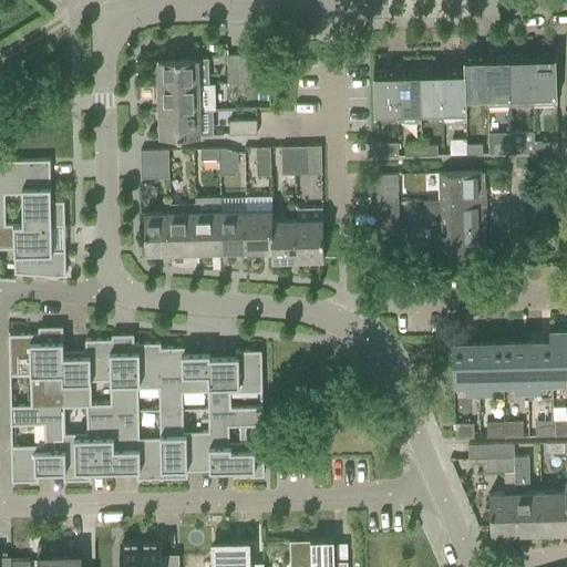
[(553,54),(531,54),(532,105),(556,104),(555,50),(553,50),(553,54)]
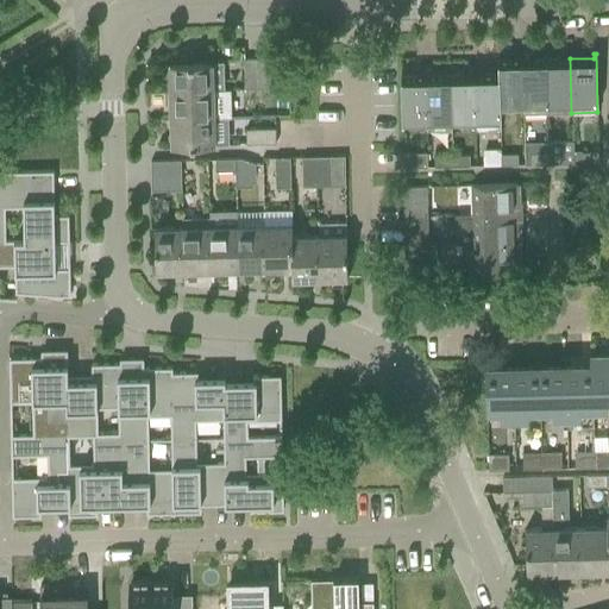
[(523,106),(522,60),(498,61),(498,56),(496,56),(497,75),(497,106),(523,106)]
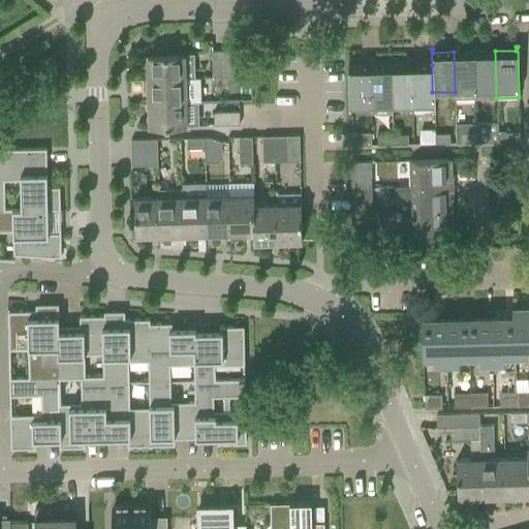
[(225,78),(224,51),(212,52),(212,78),(225,78)]
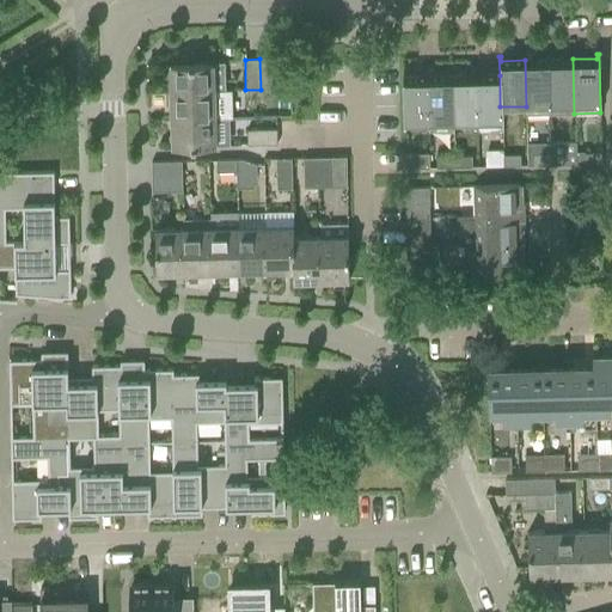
[(275,59),(259,59),(261,90),(275,89),(275,59)]
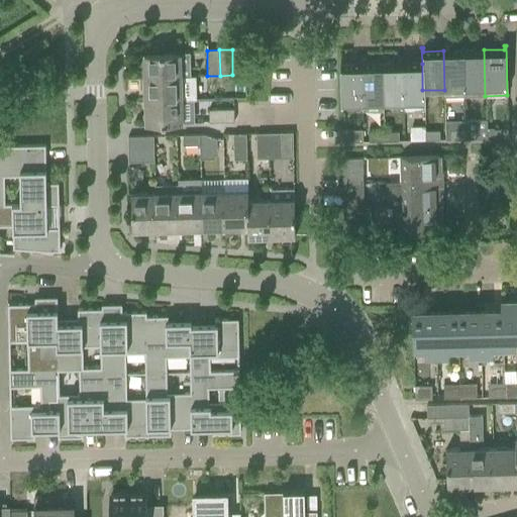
[(485,96),(484,49),(463,50),(464,96),(485,96)]
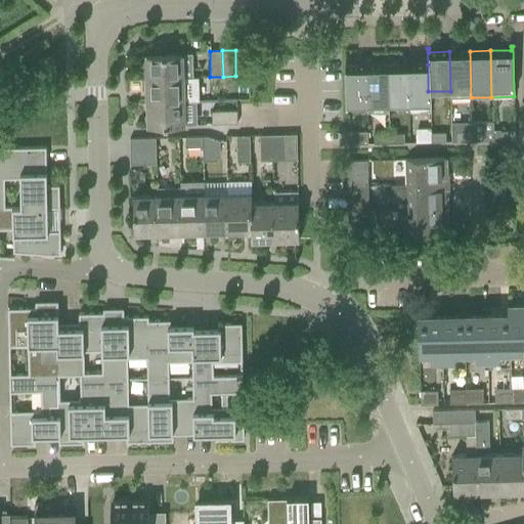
[(470,51),(449,51),(450,91),(450,98),(471,97),(470,51)]
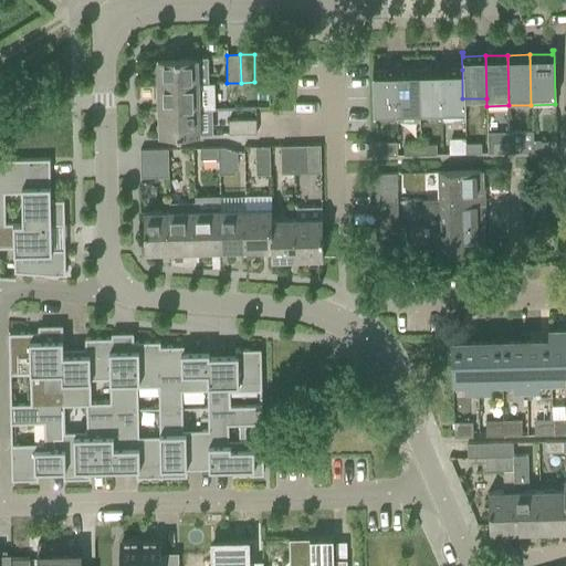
[(208,59),(197,59),(197,58),(157,59),(158,84),(198,84),(208,84),(208,59)]
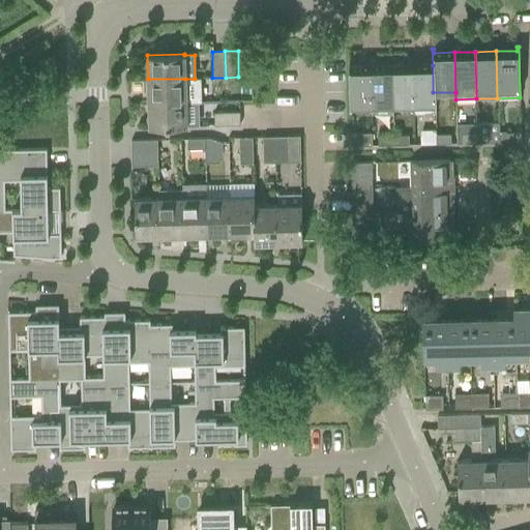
[(371,107),(370,66),(349,67),(349,63),(348,63),(349,107),(371,107)]
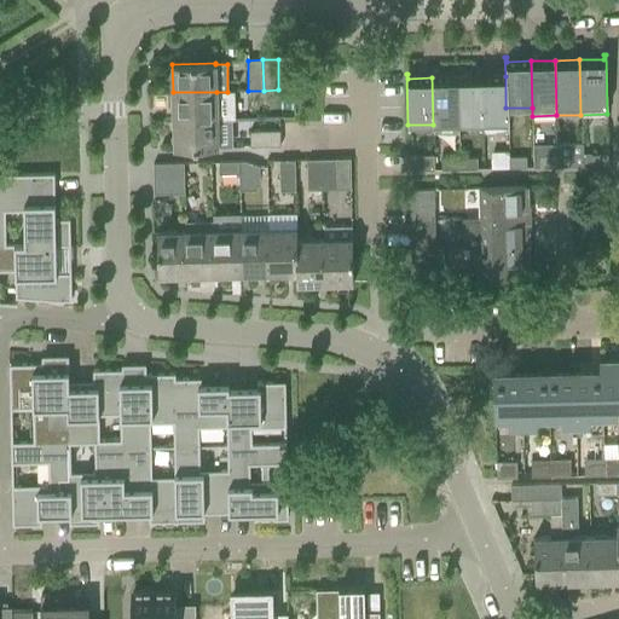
[(457,77),(457,123),(482,123),(481,76),(457,77)]
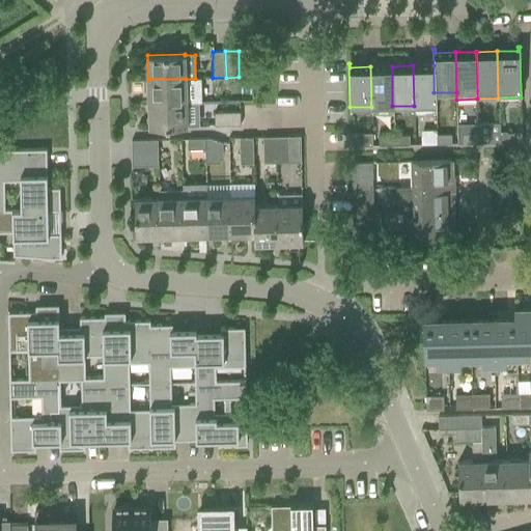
[(434,65),(413,65),(414,106),(436,105),(436,92),(434,92),(434,65)]
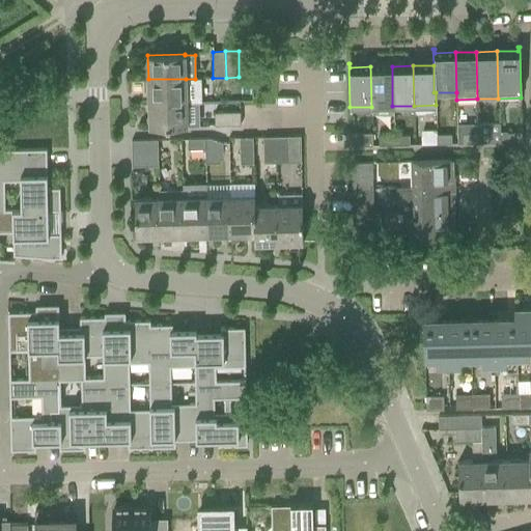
[(392,66),(370,66),(371,107),(371,114),(393,114),(392,106),(392,66)]
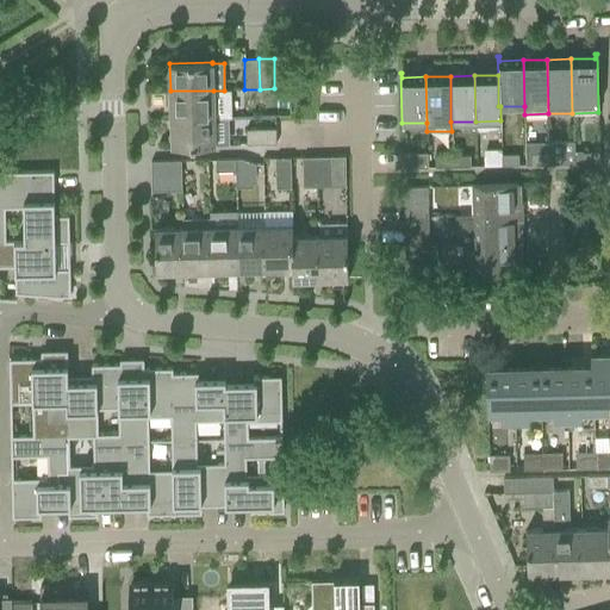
[(213,91),(170,91),(170,119),(213,118),(225,118),(224,91),(213,91)]
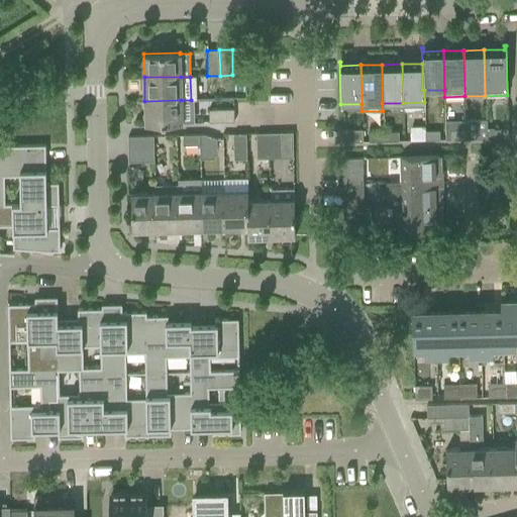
[(181,100),(144,101),(145,124),(182,123),(181,100)]
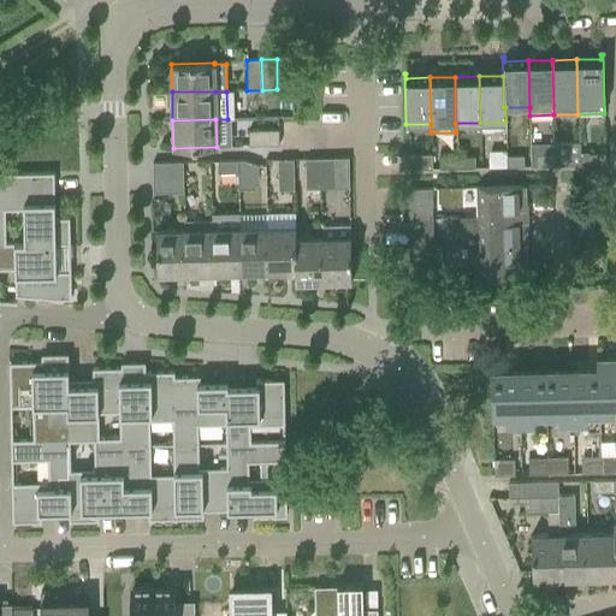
[(278,130),(248,131),(248,146),(279,146),(278,130)]
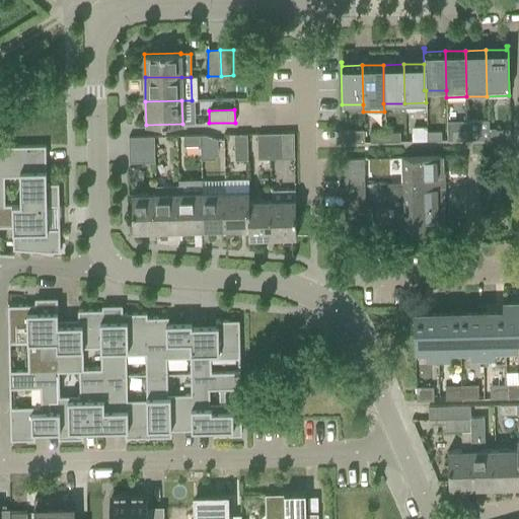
[(488,121),(466,121),(467,131),(467,140),(489,140),(488,121)]
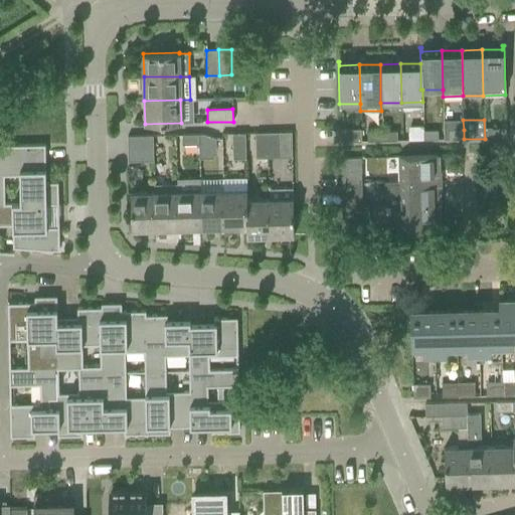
[(340,129),(340,142),(361,142),(361,129),(340,129)]
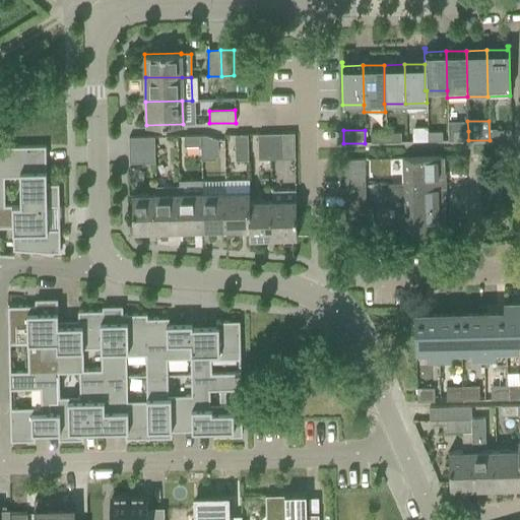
[(496,131),(496,140),(511,139),(511,130),(496,131)]
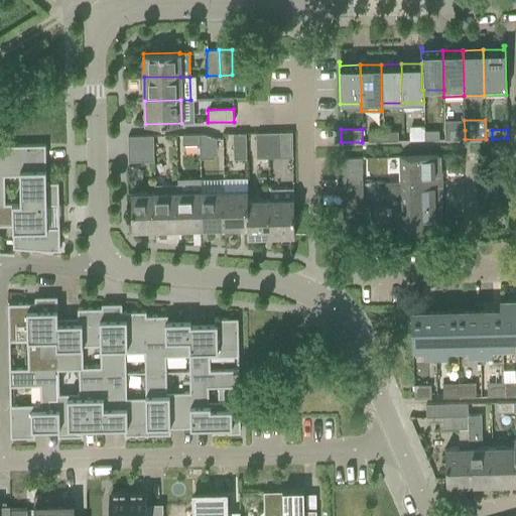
[(465,130),(449,131),(449,139),(465,139),(465,130)]
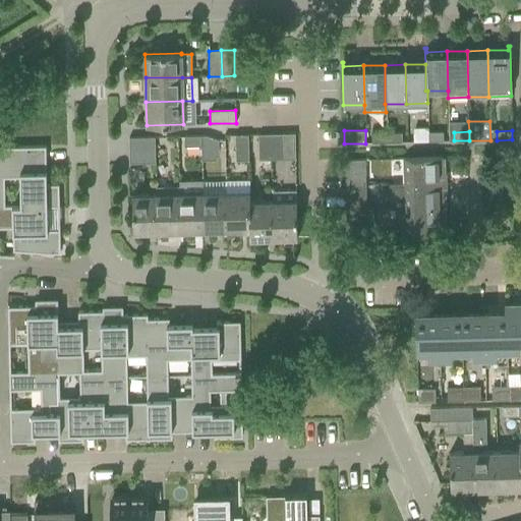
[(427,132),(413,132),(413,141),(427,141),(427,132)]
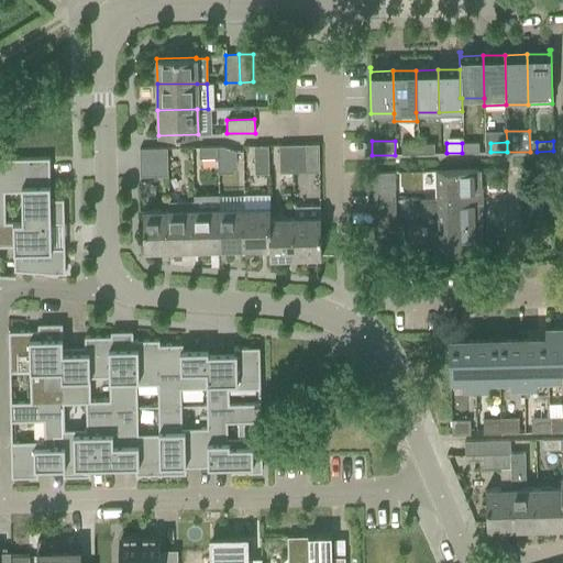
[(478,143),(462,143),(462,153),(478,153),(478,143)]
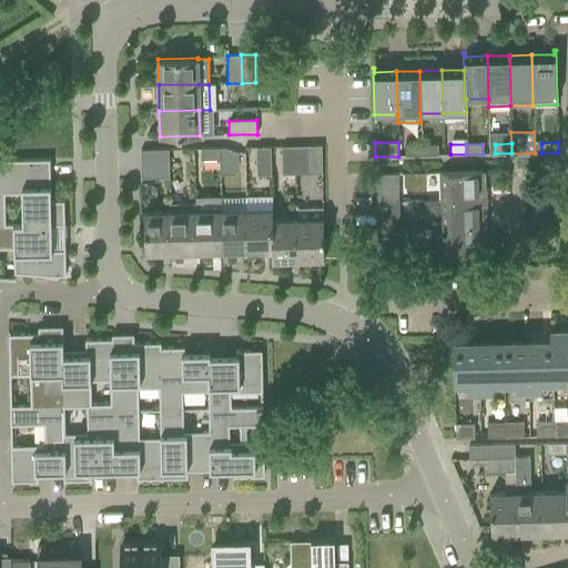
[(294,146),(295,174),(322,173),(321,145),(294,146)]
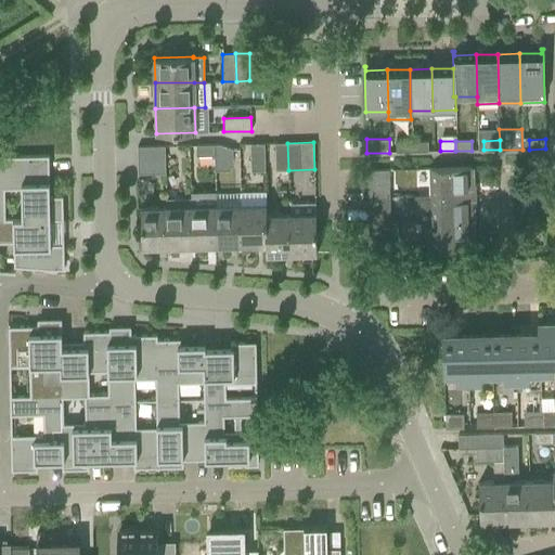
[(412,142),(396,142),(396,152),(412,152),(412,142)]
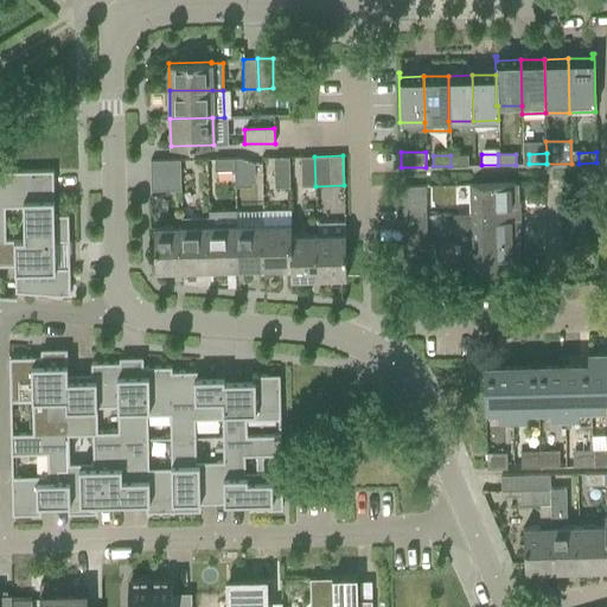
[(467,155),(451,155),(451,166),(467,166),(467,155)]
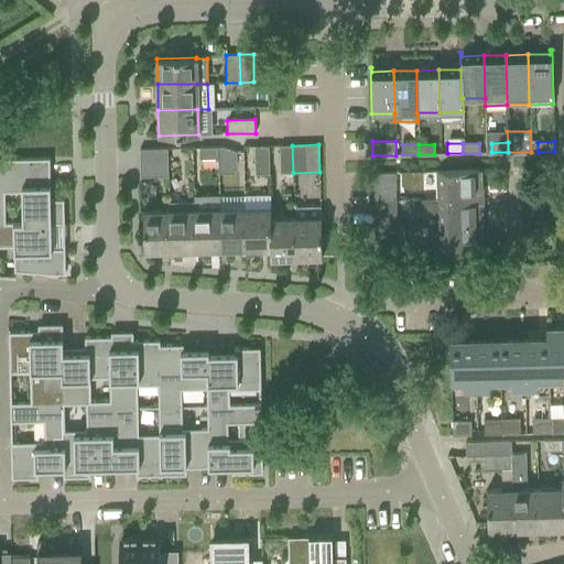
[(269,173),(269,167),(268,145),(255,147),(255,174),(269,173)]
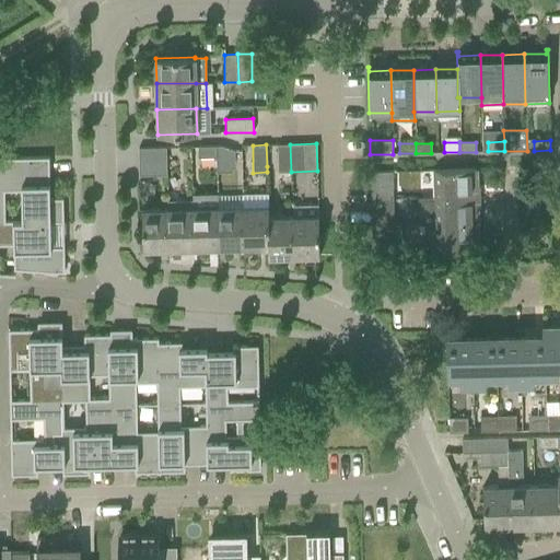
[(291,172),(290,144),(277,144),(278,172),(291,172)]
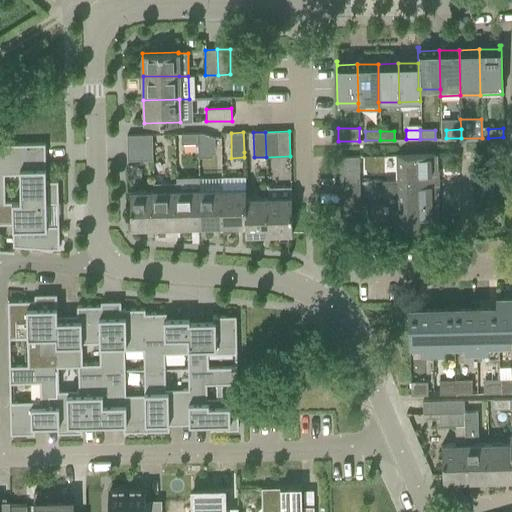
[(197,134),(198,144),(198,158),(212,157),(214,146),(214,138),(201,133),(197,134)]
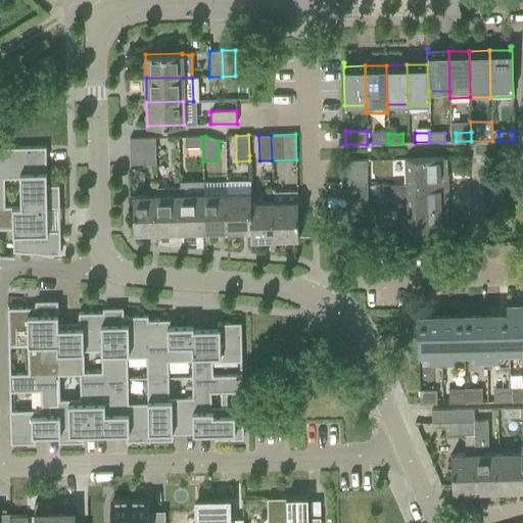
[(202,147),(201,137),(184,137),(185,148),(202,147)]
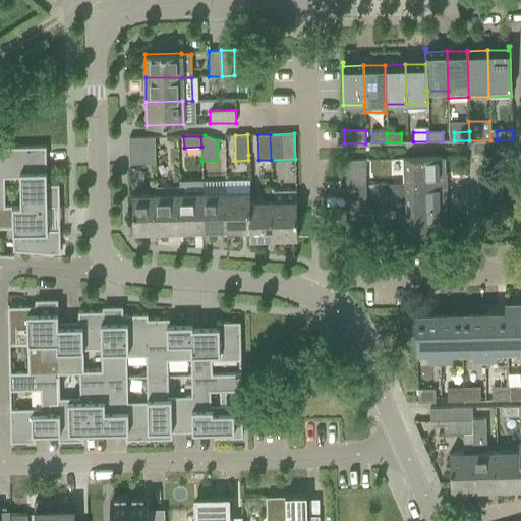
[(129,151),(155,150),(154,137),(128,137),(129,151)]
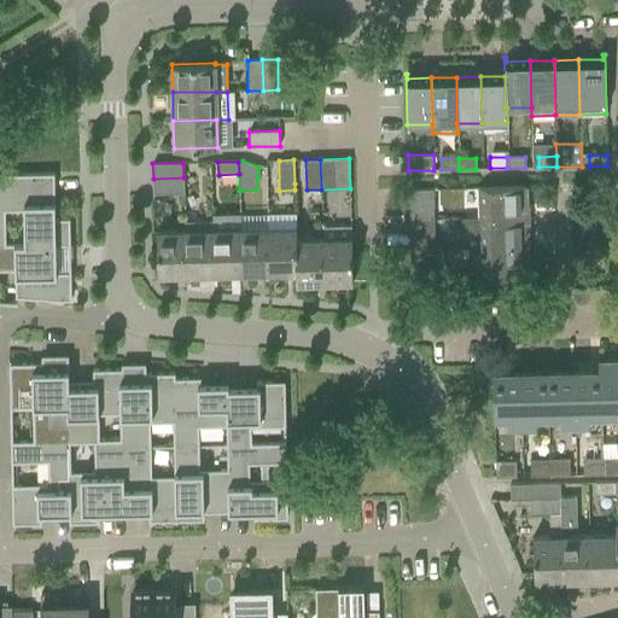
[(5,210),(23,210),(24,244),(70,244),(69,219),(54,219),(53,173),(0,174),(0,244),(5,245),(5,210)]
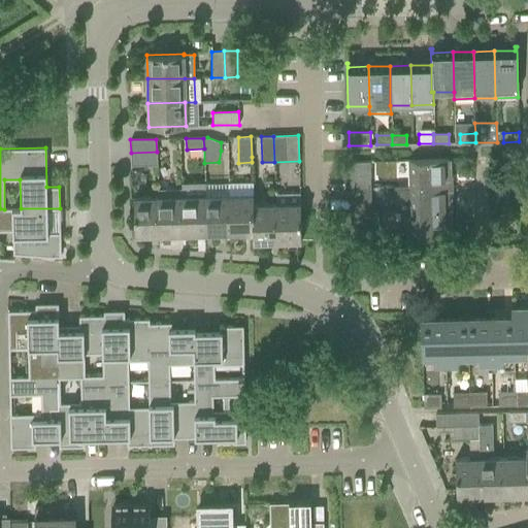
[(157,152),(131,153),(131,166),(157,165),(157,152)]
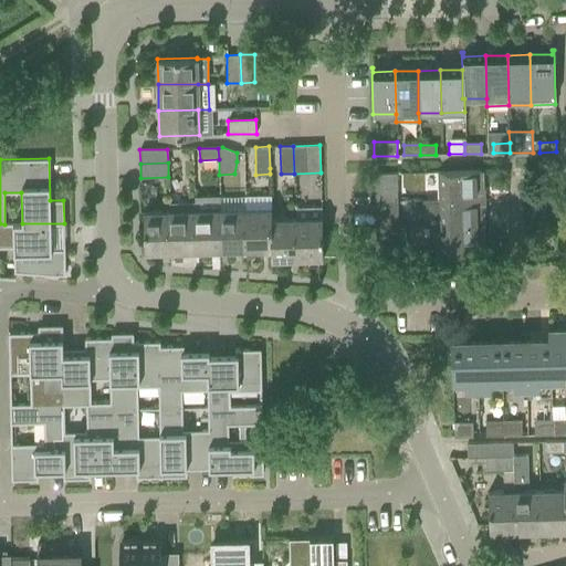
[(438,200),(483,199),(483,189),(481,189),(481,171),(438,173),(438,200)]
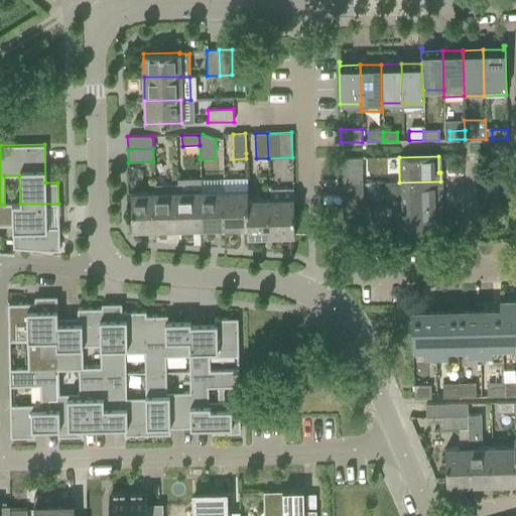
[(362,182),(362,178),(361,158),(341,158),(342,183),(362,182)]
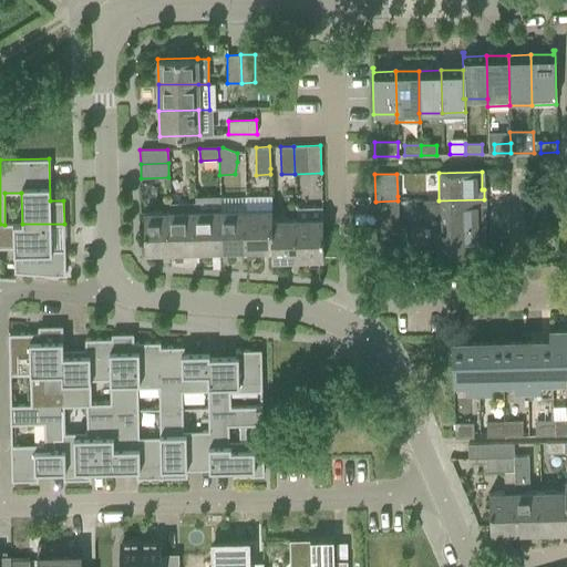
[(484,199),(439,200),(423,200),(423,216),(440,215),(440,227),(485,226),(484,199)]
